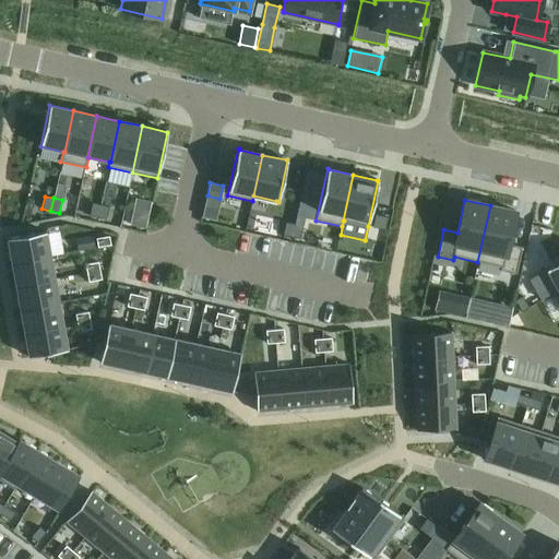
[(92,203),(88,215),(97,217),(100,204),(92,203)]
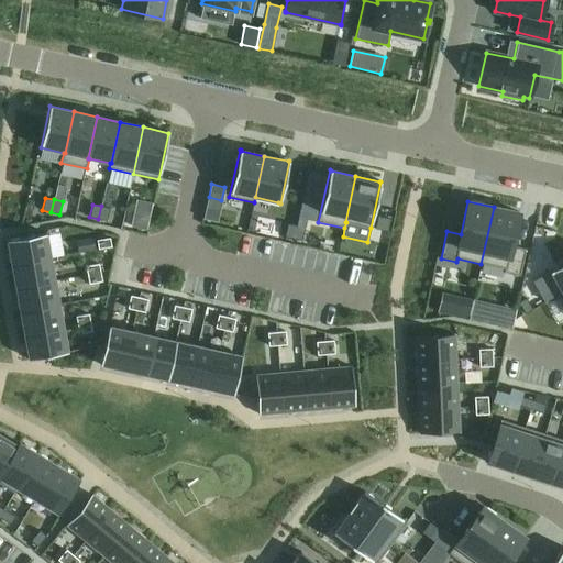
[(101,206),(98,219),(107,221),(110,208),(101,206)]
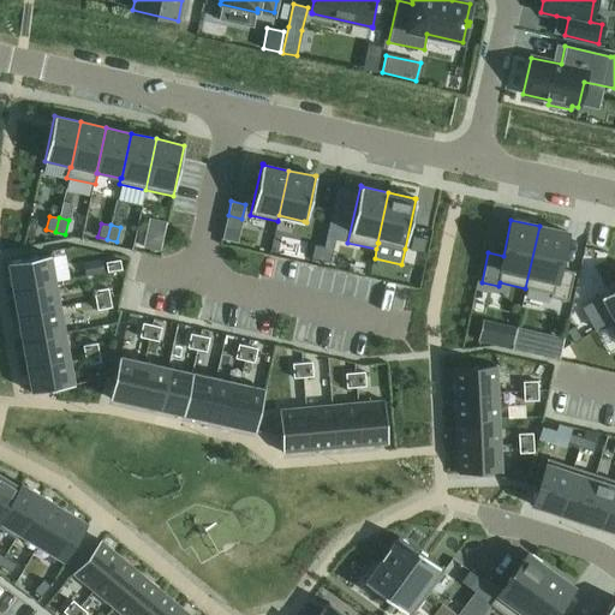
[(539,226),(525,288),(551,294),(550,298),(567,302),(574,272),(559,268),(567,232),(539,226)]
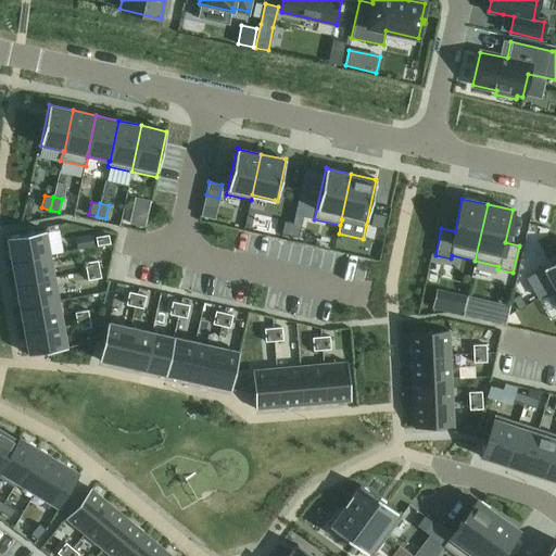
[(133,211),(129,224),(136,225),(144,227),(148,214),(139,213),(133,211)]
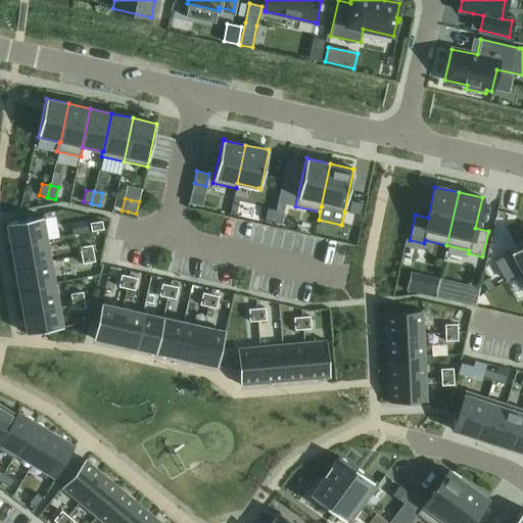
[(350,200),(348,212),(360,216),(363,203),(350,200)]
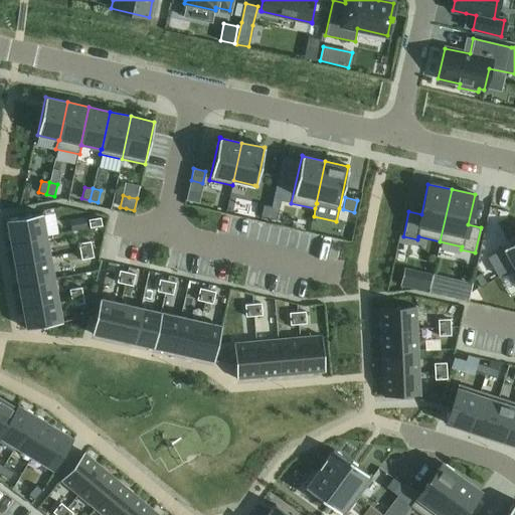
[(263,205),(261,216),(269,218),(271,206),(263,205)]
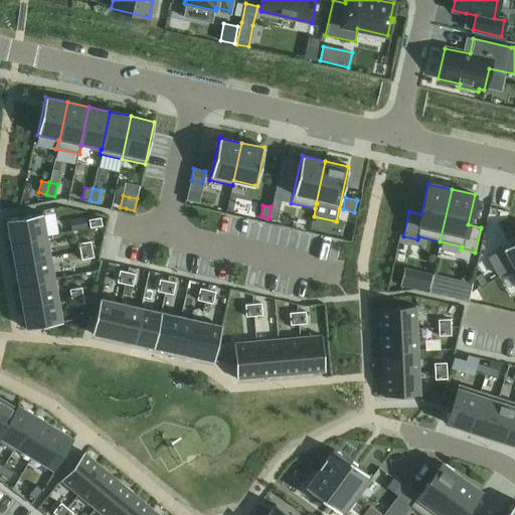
[(271,206),(269,218),(276,220),(279,208),(271,206)]
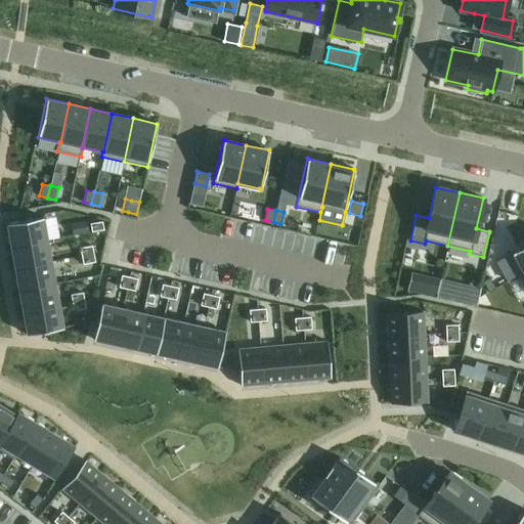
[(43,217),(6,224),(10,247),(47,239),(43,217)]
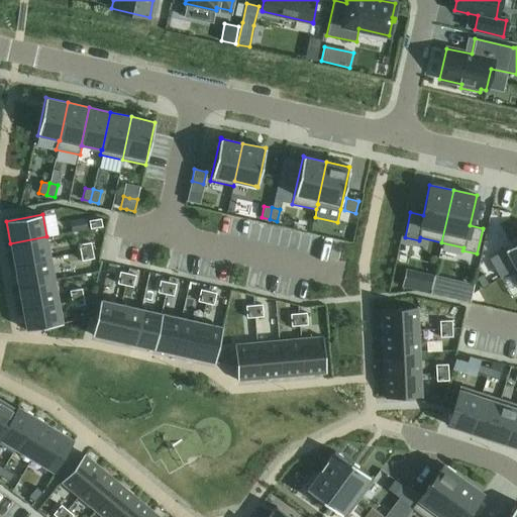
[(101,218),(89,220),(90,229),(102,226),(101,218)]
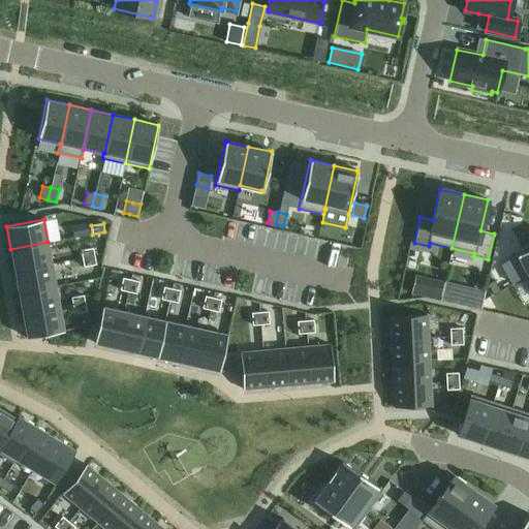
[(86,224),(72,226),(73,237),(88,235),(86,224)]
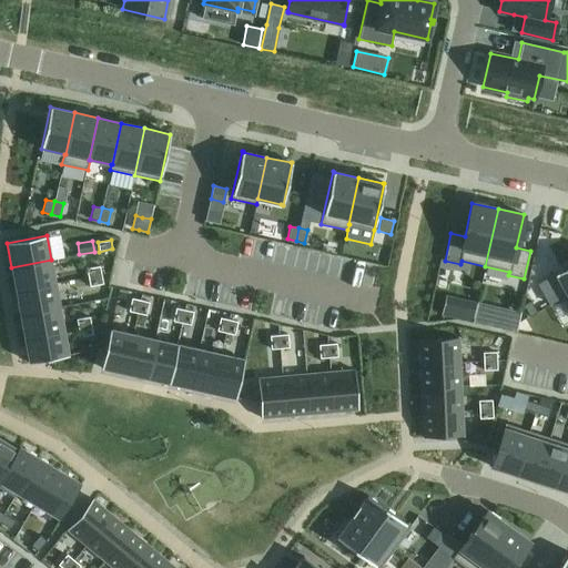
[(51,260),(11,267),(16,291),(54,284),(51,260)]
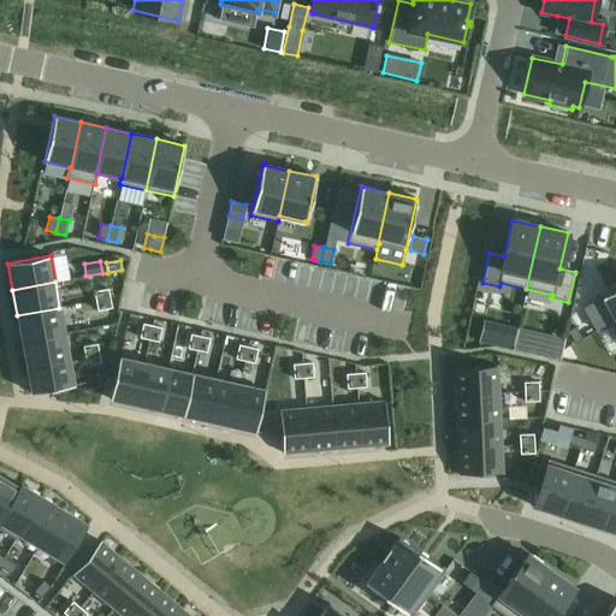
[(615,288),(597,300),(610,324),(615,320),(615,288)]
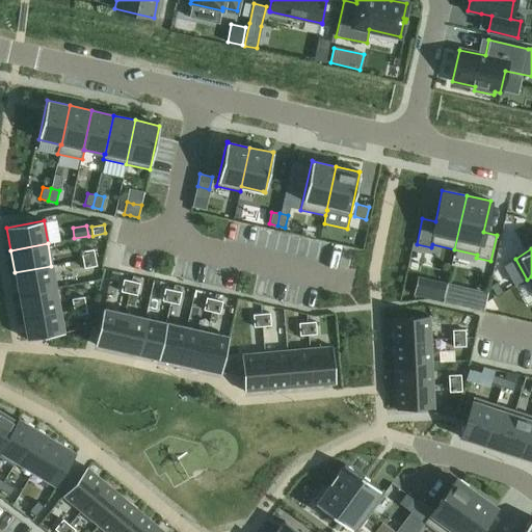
[(94,249),(81,251),(82,260),(95,258),(94,249)]
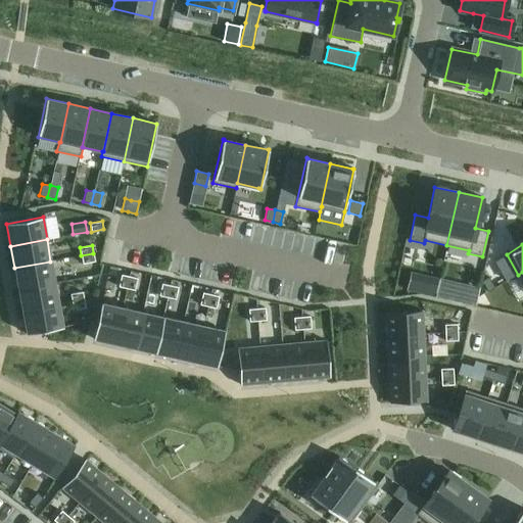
[(93,253),(81,255),(83,264),(95,262),(93,253)]
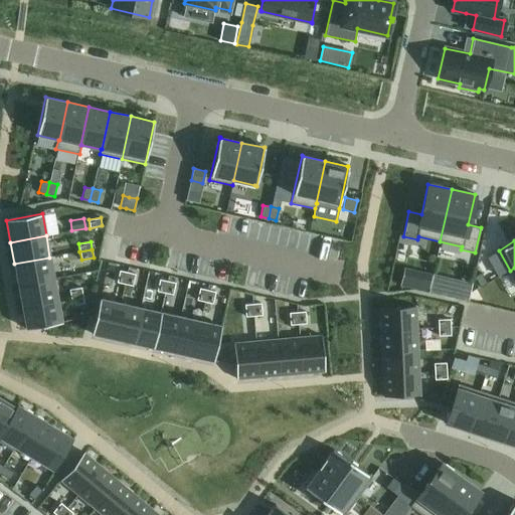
[(49,258),(14,264),(18,285),(53,279),(49,258)]
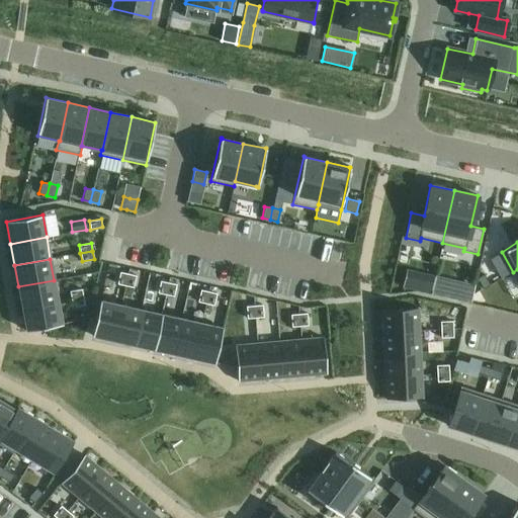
[(514,273),(503,279),(513,297),(517,293),(517,269),(513,272),(514,273)]
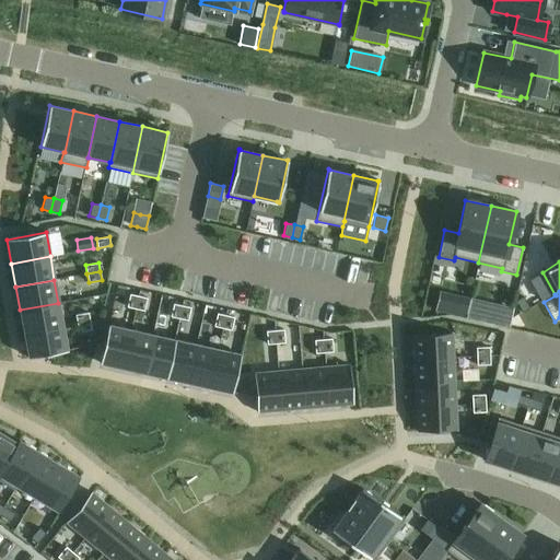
[(440,293),(436,311),(465,316),(468,300),(440,293)]
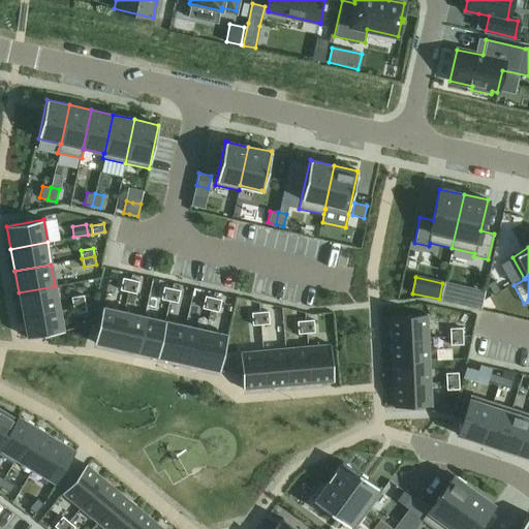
[(122,278),(120,290),(128,291),(130,280),(122,278)]
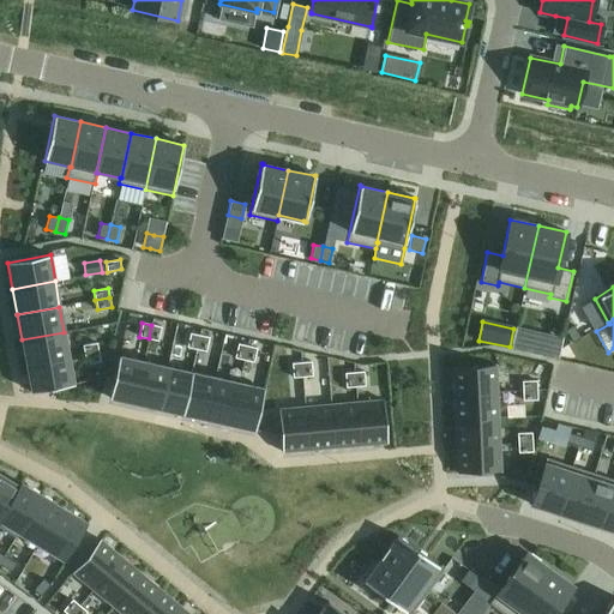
[(151,325),(149,338),(158,341),(161,326),(151,325)]
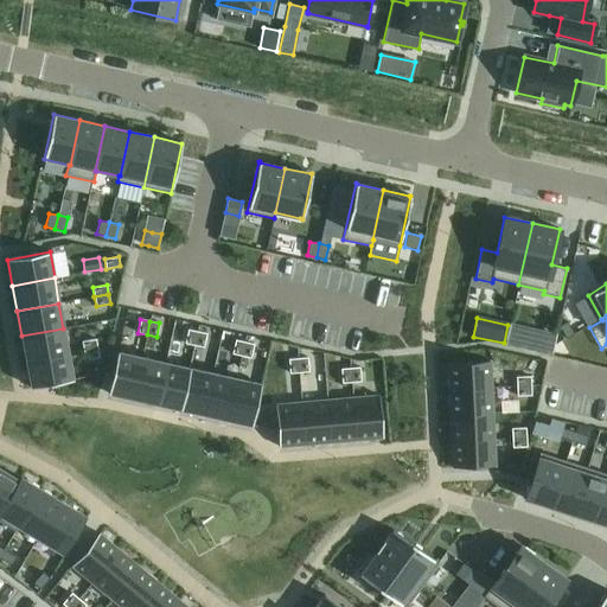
[(567,321),(558,326),(566,339),(574,334),(567,321)]
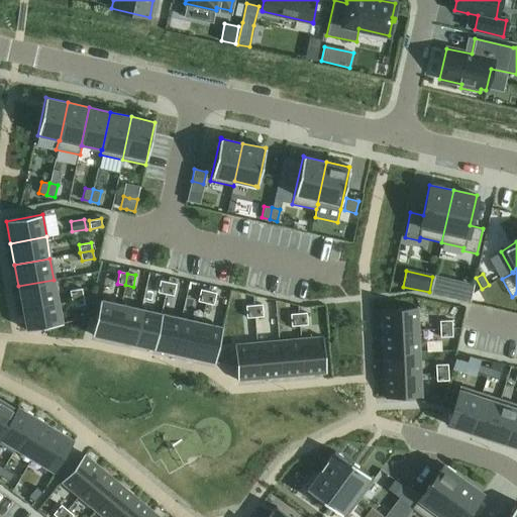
[(433,278),(430,294),(451,298),(469,302),(473,286),(455,283),(433,278)]
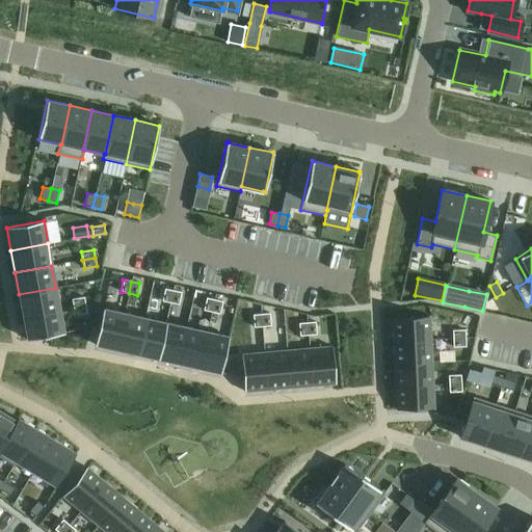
[(55,288),(19,294),(23,317),(59,310),(55,288)]
